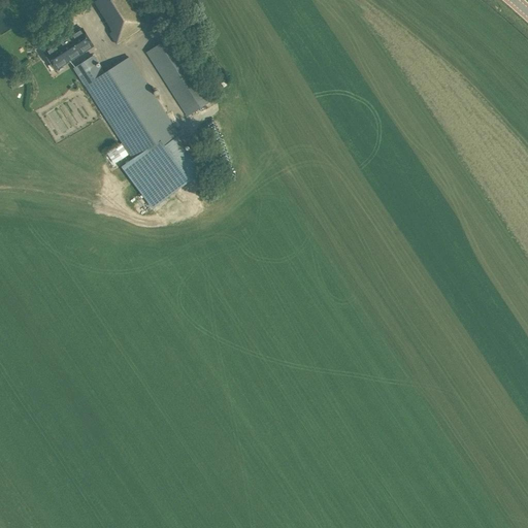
[(106,4),(103,0),(95,0),(93,1),(98,9),(106,4)]
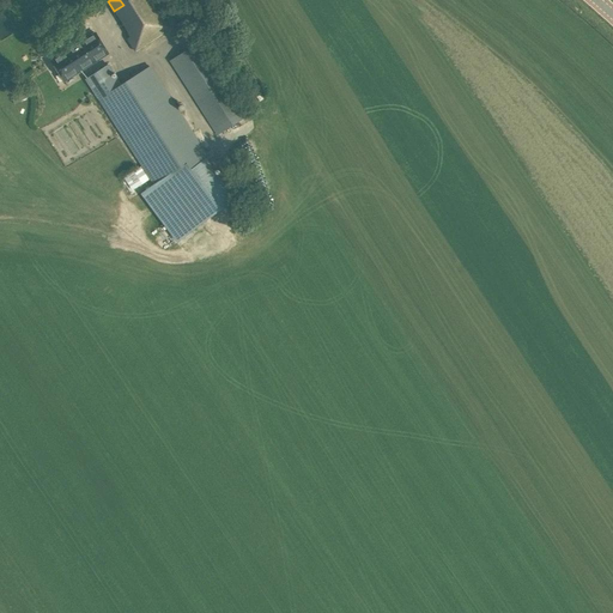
[(186,18),(174,0),(152,0),(171,28),(176,25),(186,18)]
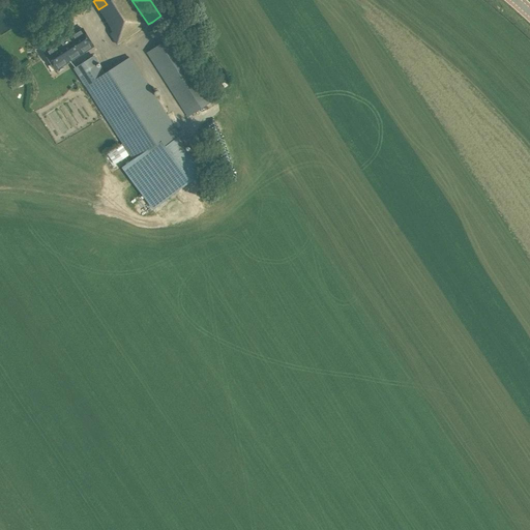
[(115,46),(147,25),(136,7),(127,11),(133,20),(113,32),(109,35),(115,46)]
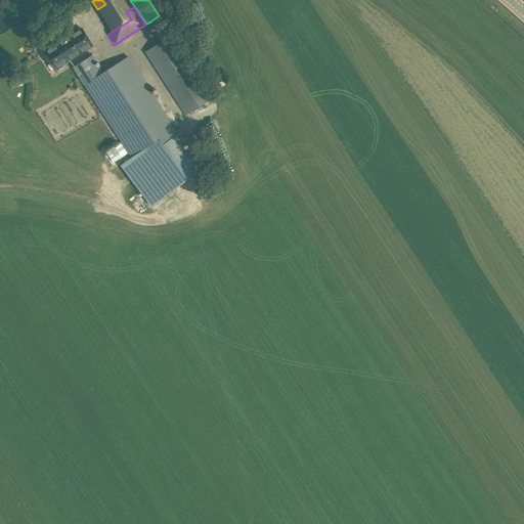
[(68,37),(43,51),(54,70),(92,46),(81,29),(74,33),(72,29),(64,33),(68,37)]
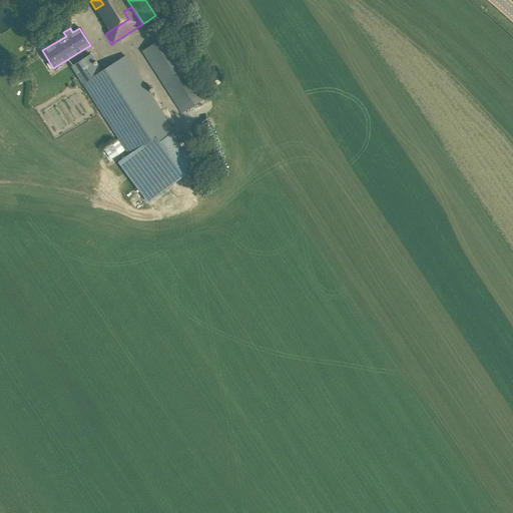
[(168,35),(141,51),(181,113),(207,97),(168,35)]
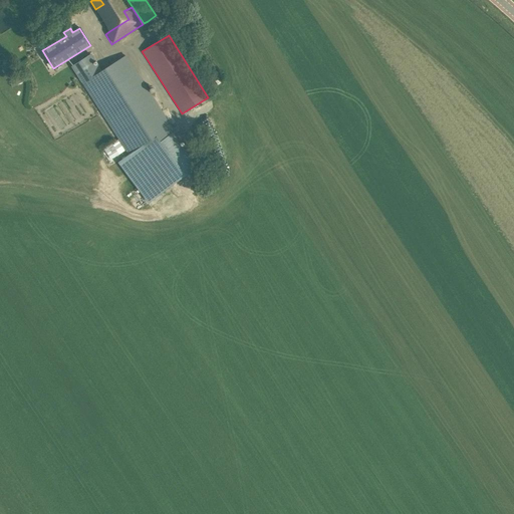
[(90,53),(72,65),(130,155),(117,163),(148,203),(186,175),(191,158),(173,134),(175,132),(125,55),(101,70),(90,53)]
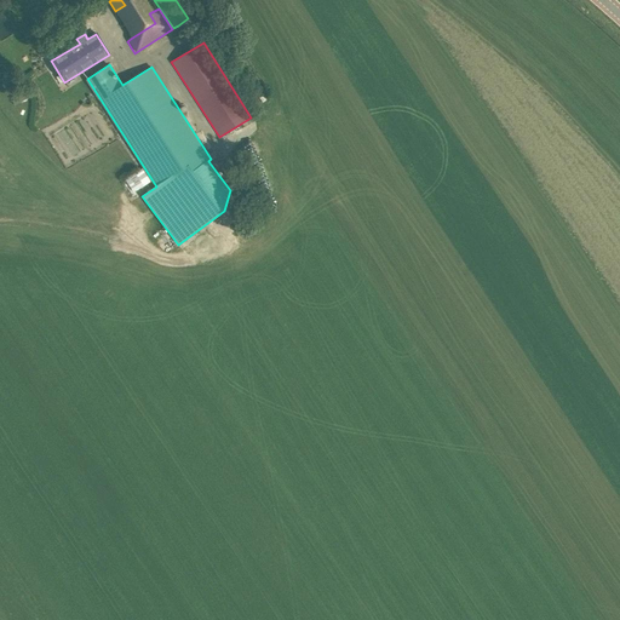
[(142,168),(124,181),(132,193),(150,181),(142,168)]
